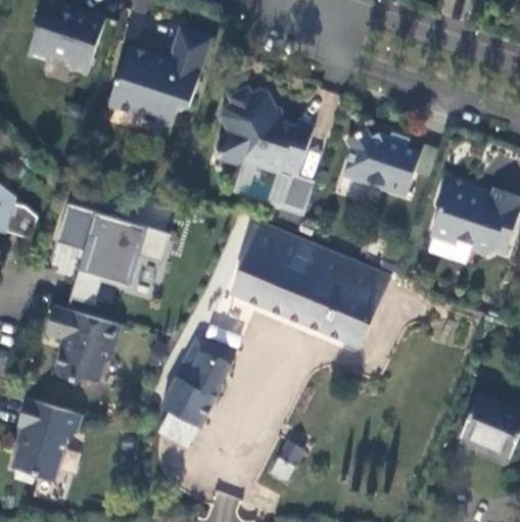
[(87,77),(107,19),(79,9),(77,19),(63,14),(66,6),(44,0),(37,20),(41,29),(31,58),(52,65),(55,58),(69,64),(74,73),(87,77)]
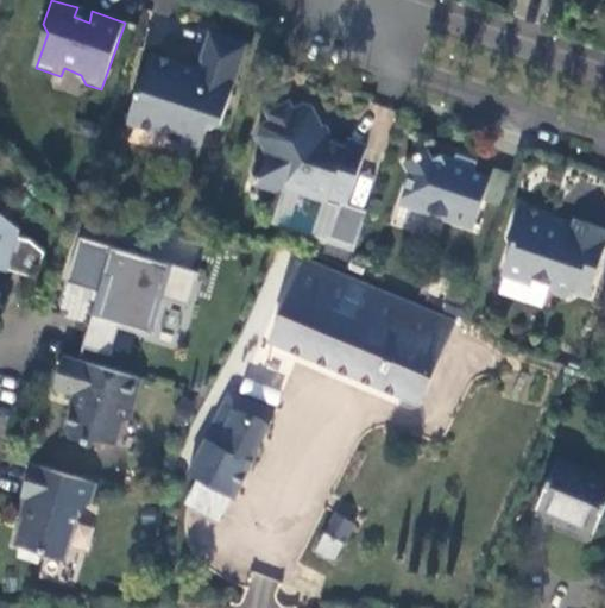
[(130,125),(182,143),(184,136),(197,142),(203,130),(219,136),(247,49),(213,36),(200,70),(153,56),(130,125)]
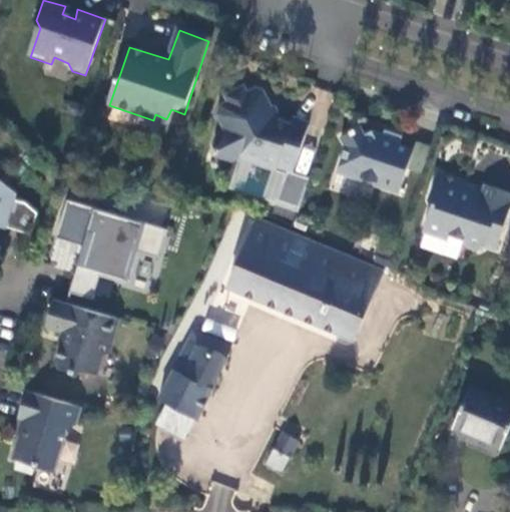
[(291,123),(278,119),(266,123),(261,113),(271,106),(263,89),(257,87),(248,91),(247,88),(227,97),(228,100),(223,103),(219,111),(225,126),(216,130),(212,143),(215,145),(213,151),(219,153),(222,157),(232,160),(238,155),(277,168),(278,164),(290,168),(295,169),(310,125),(292,119),(291,123)]
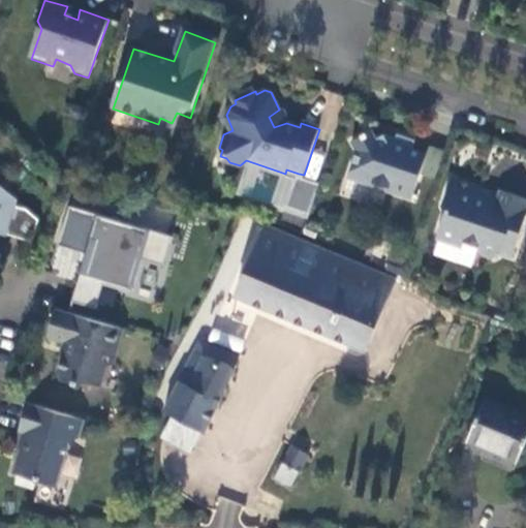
[(274,127),(286,123),(279,110),(269,117),(274,127)]
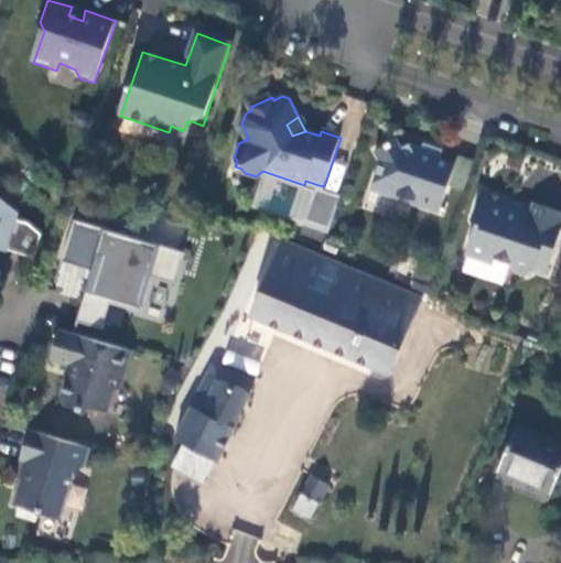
[(171,126),(169,132),(182,138),(183,131),(171,126)]
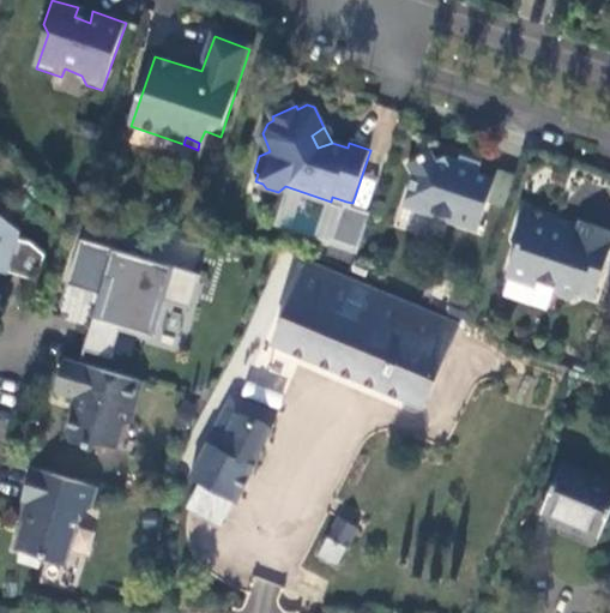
[(463,154),(460,160),(457,168),(446,164),(446,156),(438,158),(433,152),(410,161),(414,172),(403,205),(433,215),(435,210),(448,215),(447,221),(476,230),(487,198),(494,178),(477,173),(481,161),(463,154)]
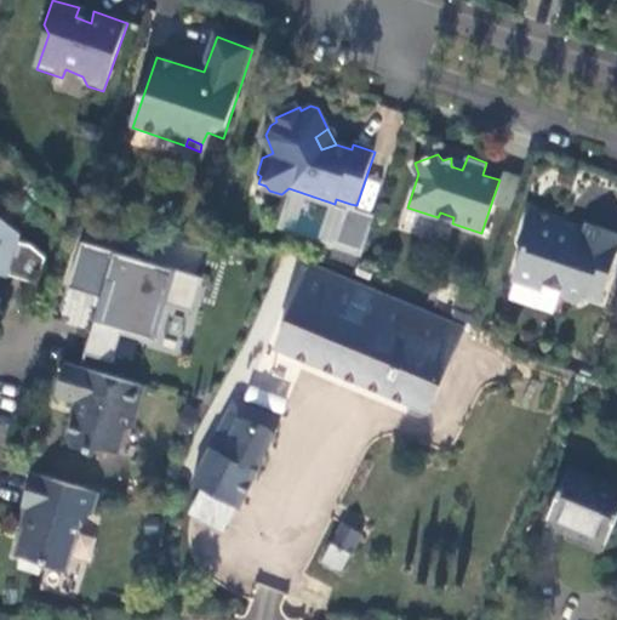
[(462,170),(466,161),(451,158),(451,166),(462,170)]
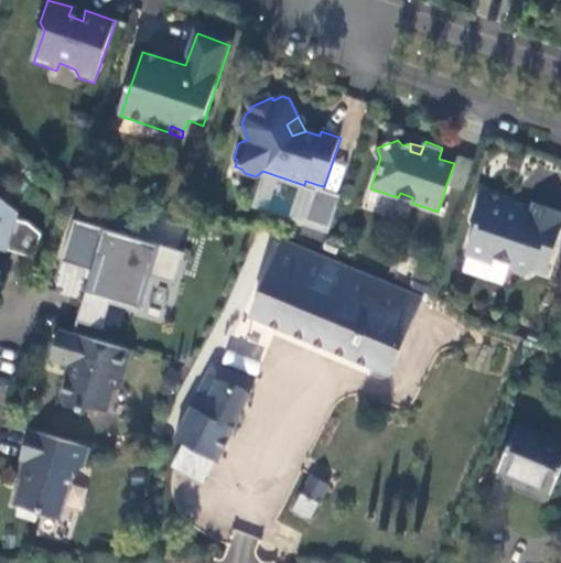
[(472,169),(454,163),(448,182),(466,187),(472,169)]
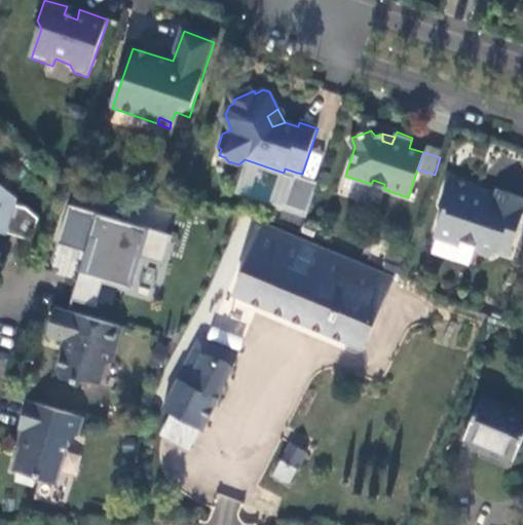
[(308,215),(321,180),(302,174),(297,173),(286,207),(308,215)]
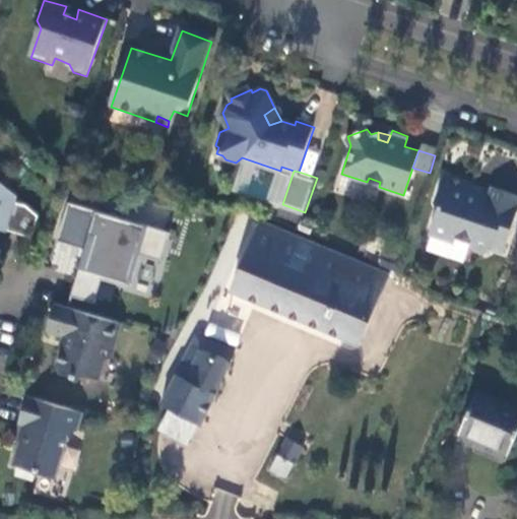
[(516,195),(491,187),(489,191),(488,196),(470,189),(471,185),(443,176),(434,204),(439,212),(432,237),(454,244),(457,238),(471,242),(476,250),(486,253),(493,249),(502,252),(516,206),(516,195)]
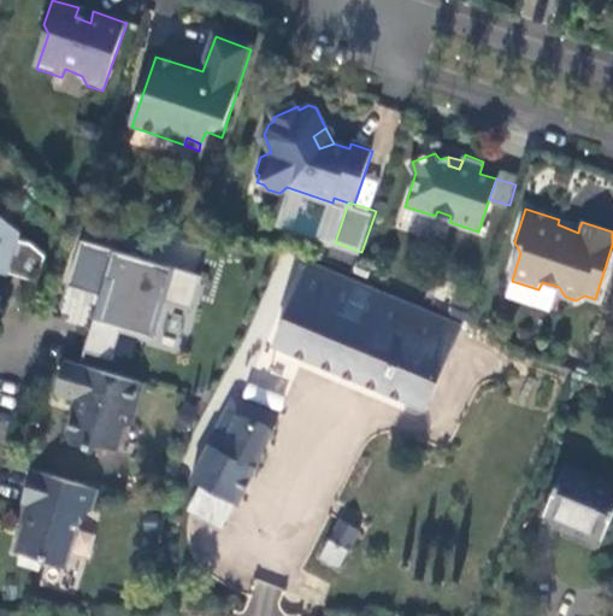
[(15,238),(16,229),(0,215),(0,269),(35,279),(42,253),(30,242),(15,238)]
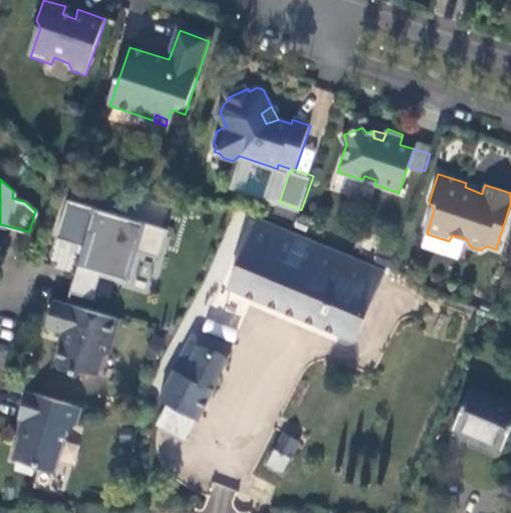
[(482,194),(483,189),(466,183),(465,187),(482,194)]
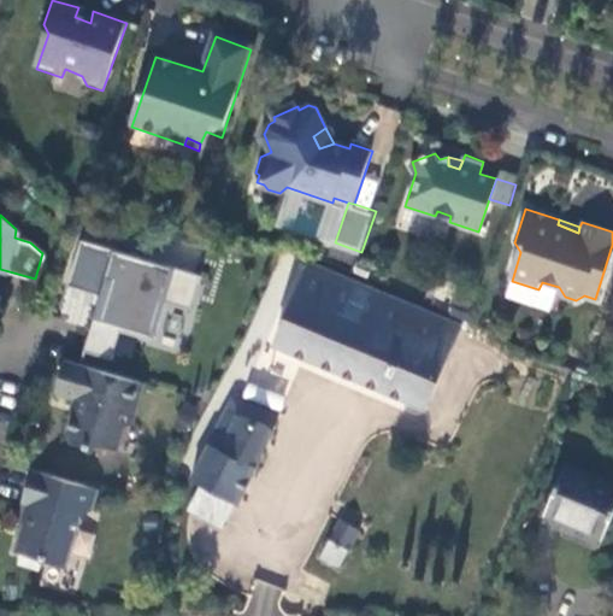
[(188,280),(137,273),(128,271),(129,257),(104,253),(104,257),(82,253),(80,271),(82,274),(80,292),(123,298),(131,311),(111,327),(133,356),(146,348),(171,352),(176,320),(193,310),(184,300),(188,280)]
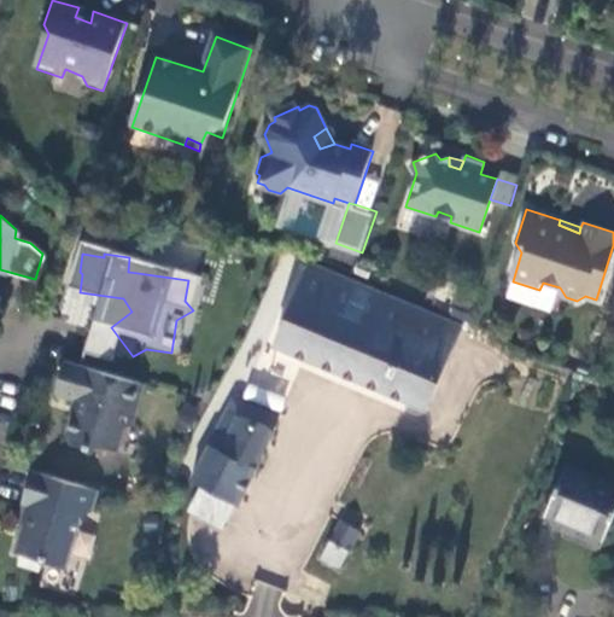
[(128,272),(138,273),(140,258),(129,257),(128,272)]
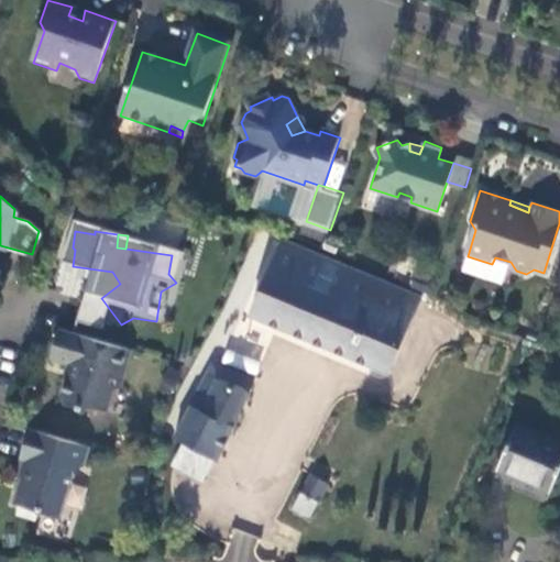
[(418,308),(423,299),(277,241),(245,315),(385,373),(415,306),(418,308)]
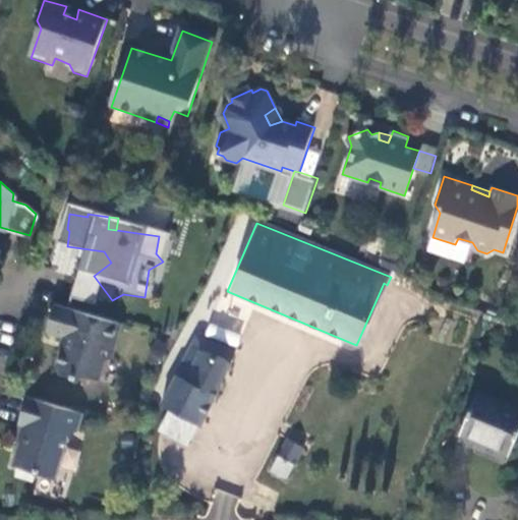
[(109,360),(120,325),(53,305),(45,334),(68,340),(65,351),(58,350),(53,368),(57,378),(72,383),(81,379),(98,383),(104,364),(109,360)]
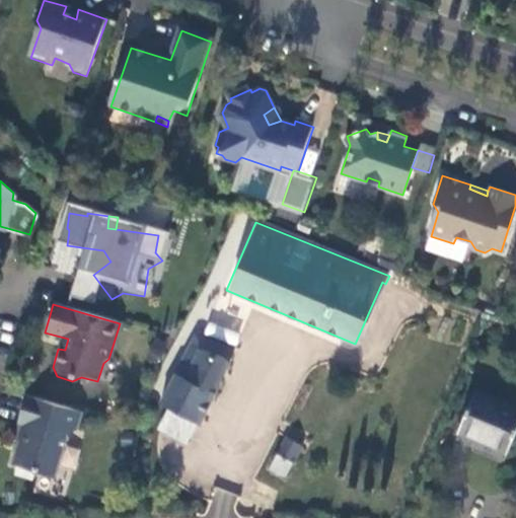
[(194,422),(197,424),(235,344),(203,333),(182,376),(174,372),(159,400),(166,404),(194,422)]
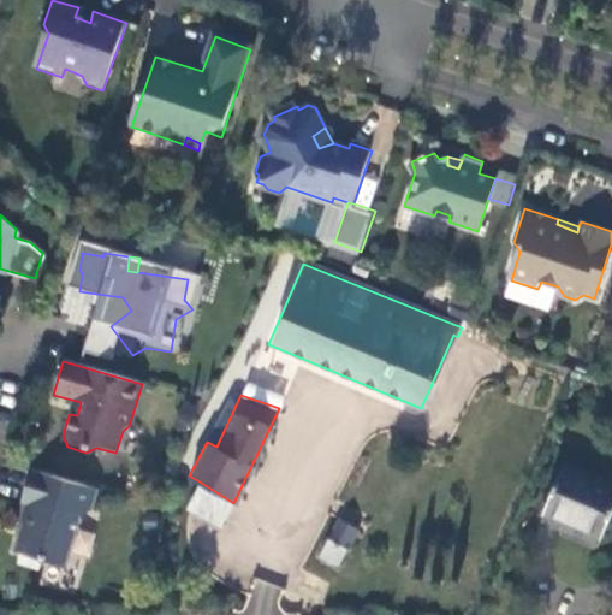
[(599,536),(611,507),(611,488),(562,465),(545,507),(556,512),(556,515),(599,536)]
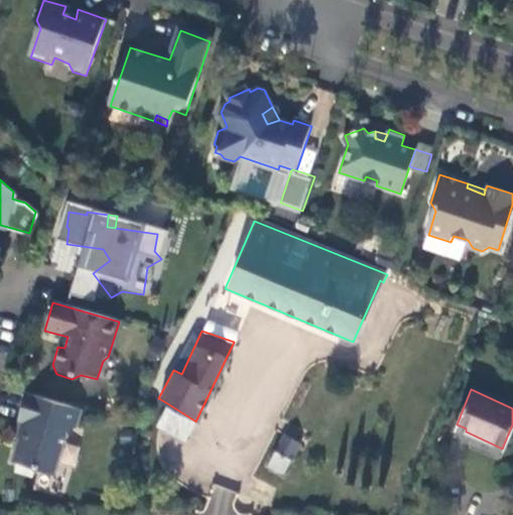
[(76,428),(81,409),(26,393),(17,420),(24,423),(29,424),(25,440),(20,439),(13,464),(17,465),(34,471),(53,477),(66,435),(76,428)]
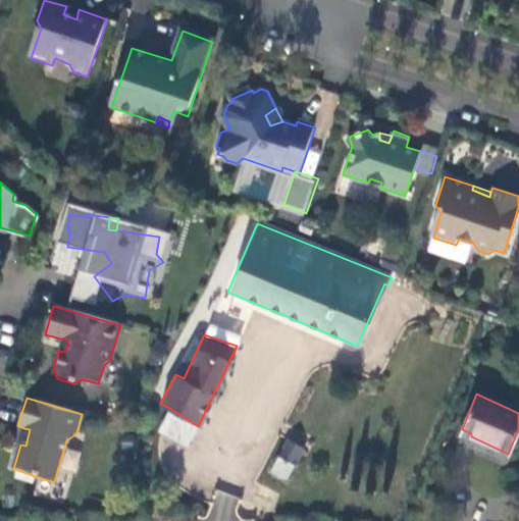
[(167,407),(156,430),(186,445),(195,424),(167,407)]
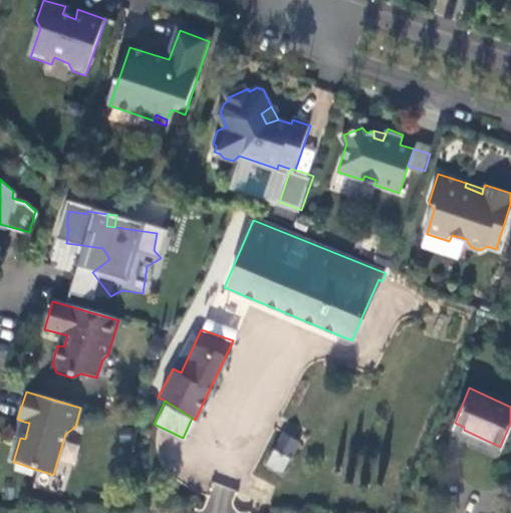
[(24,422),(20,438),(25,439),(29,423),(24,422)]
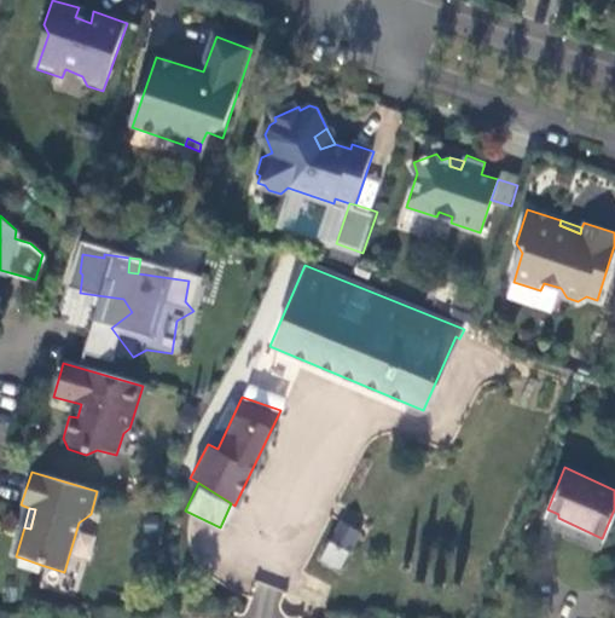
[(326,539),(348,550),(360,529),(338,518),(326,539)]
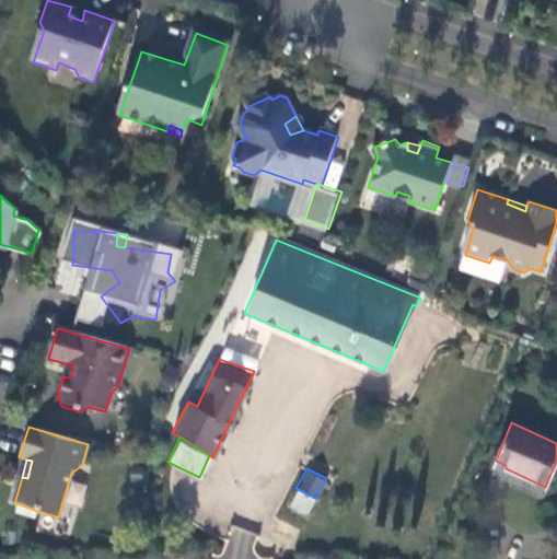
[(305,516),(315,498),(296,488),(287,505),(305,516)]
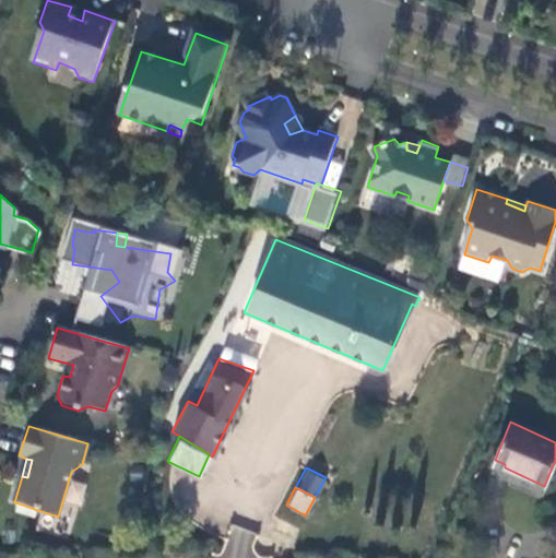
[(19,503),(16,513),(34,519),(37,510),(19,503)]
